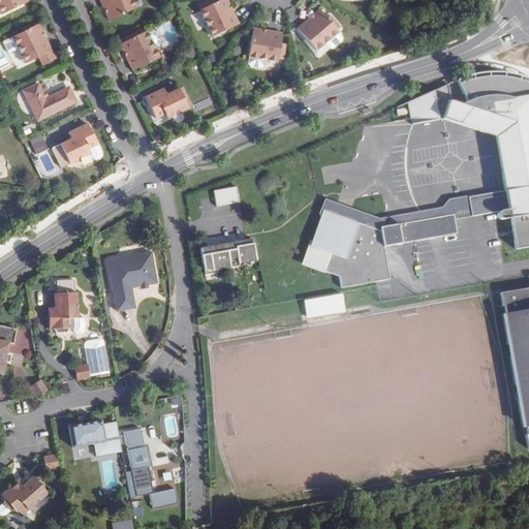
[(23,3),(21,0),(0,0),(0,10),(1,13),(23,3)]
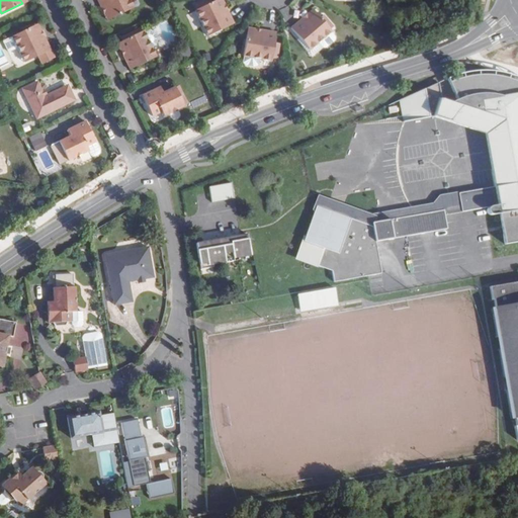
[(134,8),(130,0),(98,0),(101,6),(105,4),(112,18),(134,8)]
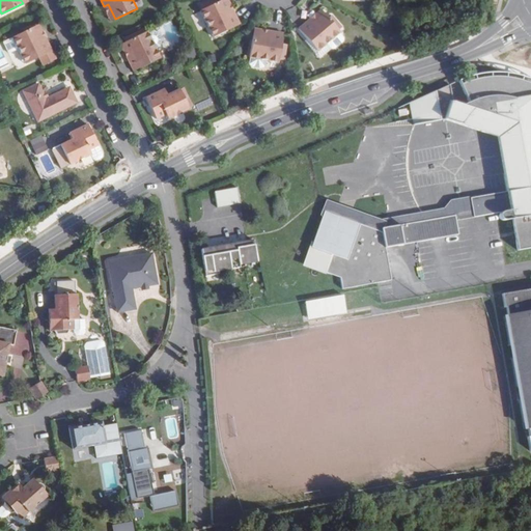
[(222,0),(200,11),(210,30),(223,23),(227,31),(239,25),(232,12),(229,14),(222,0)]
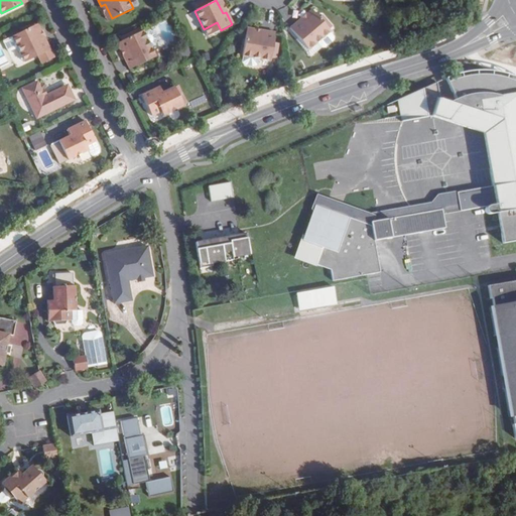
[(220,0),(216,0),(223,13),(226,12),(220,0)]
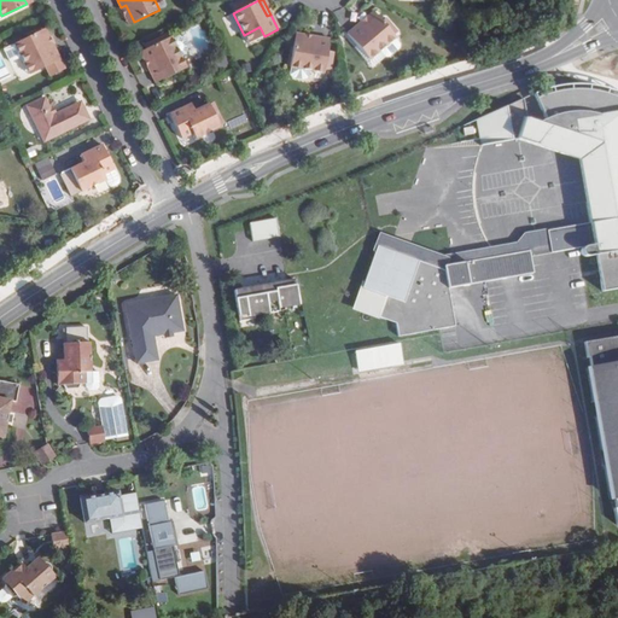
[(126,5),(121,7),(129,24),(134,22),(126,5)]
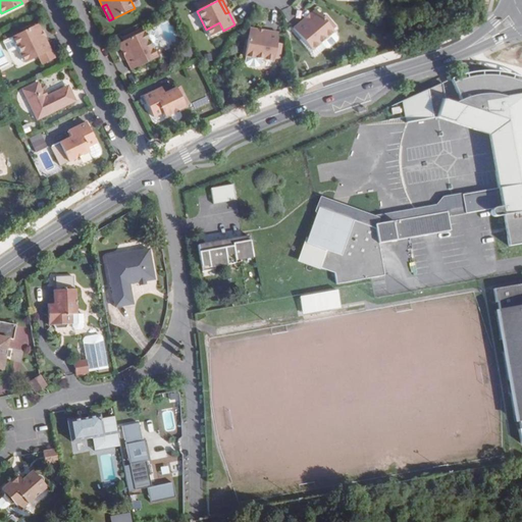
[(308,20),(319,10),(317,7),(306,17),(308,20)]
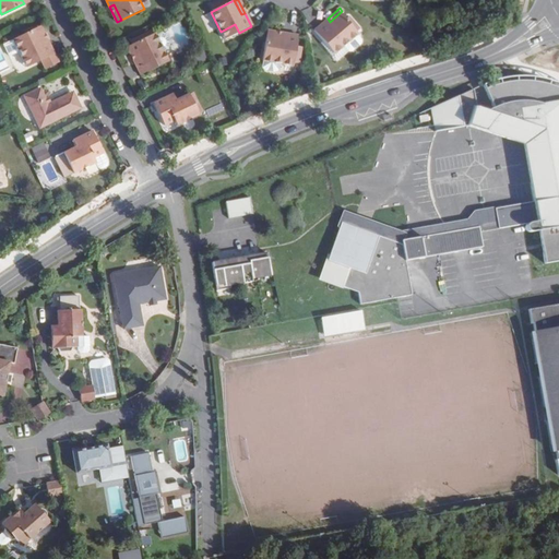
[(328,19),(316,28),(325,39),(332,33),(343,45),(345,43),(358,32),(359,31),(357,28),(361,25),(356,19),(352,22),(347,16),(342,11),(330,22),(328,19)]
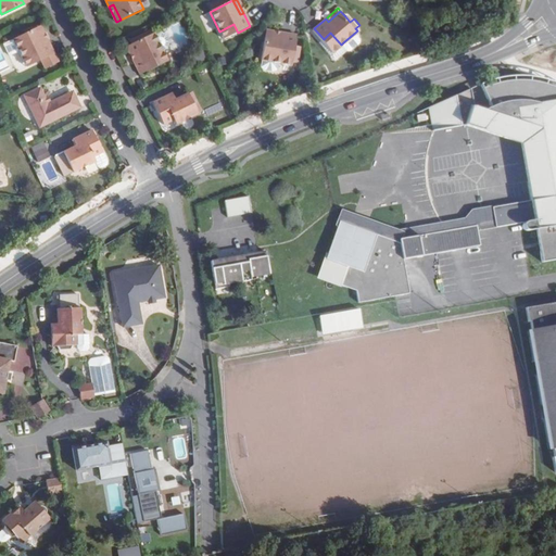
[(349,13),(345,16),(350,22),(354,19),(349,13)]
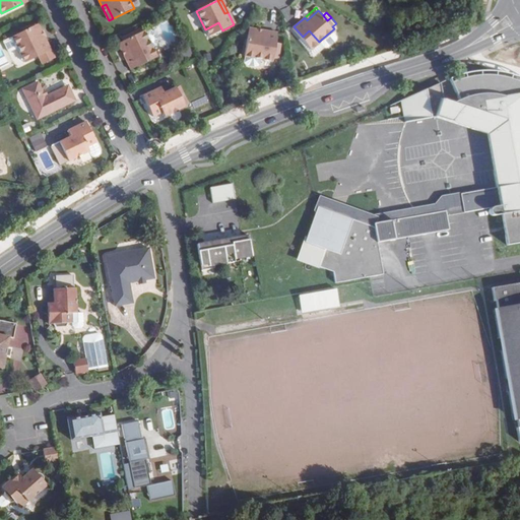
[(218,22),(205,29),(209,38),(222,30),(218,22)]
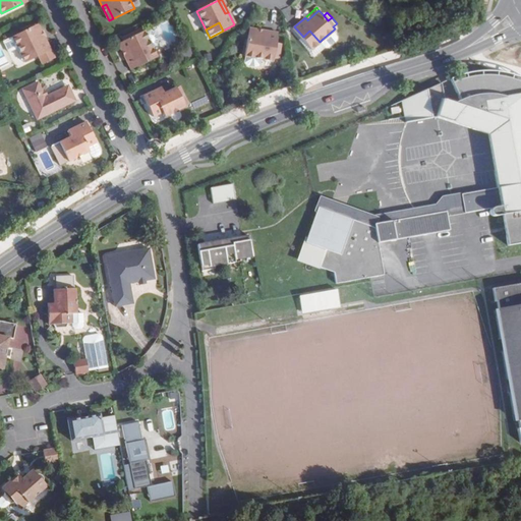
[(39,23),(34,26),(40,40),(45,38),(39,23)]
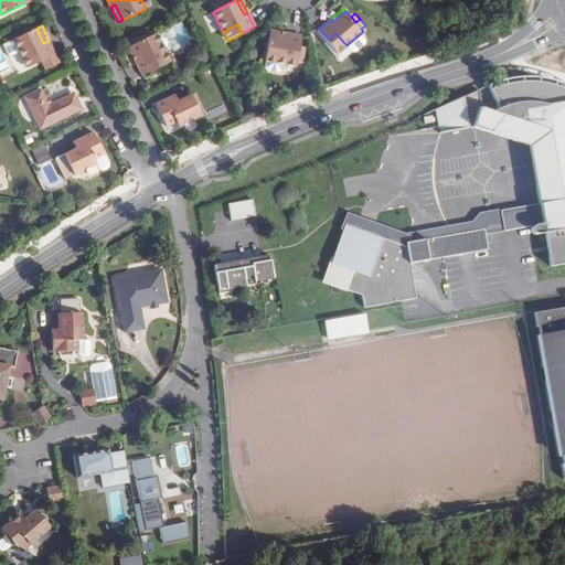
[(59,62),(49,41),(43,43),(36,29),(12,40),(18,52),(21,59),(36,52),(40,61),(44,68),(59,62)]
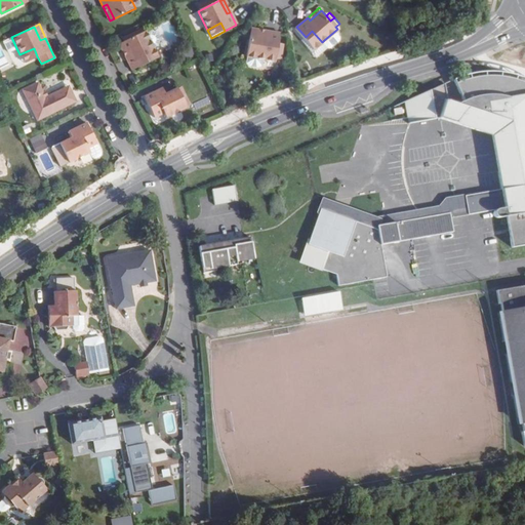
[(132,69),(146,63),(142,54),(155,48),(146,30),(124,40),(131,54),(126,56),(132,69)]
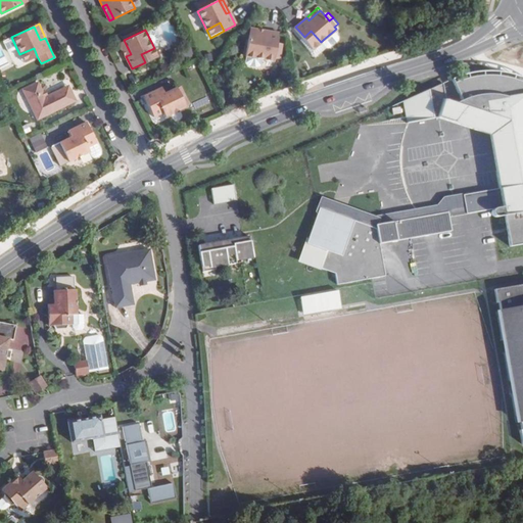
[(146,32),(153,47),(158,45),(159,38),(157,32),(150,30),(146,32)]
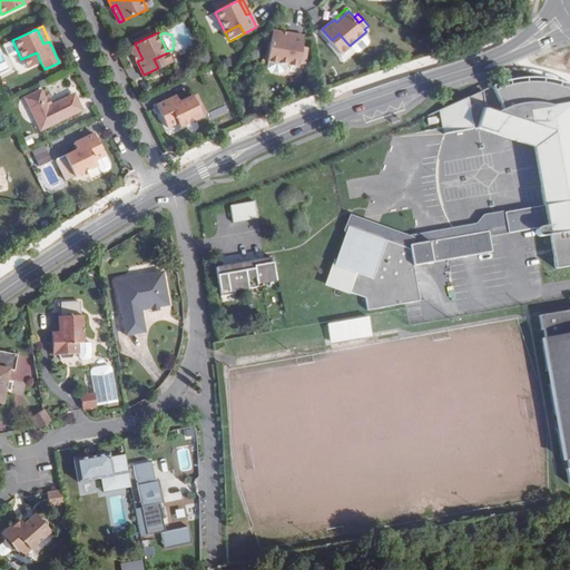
[(370,38),(365,32),(352,43),(357,49),(361,50),(370,41),(370,38)]
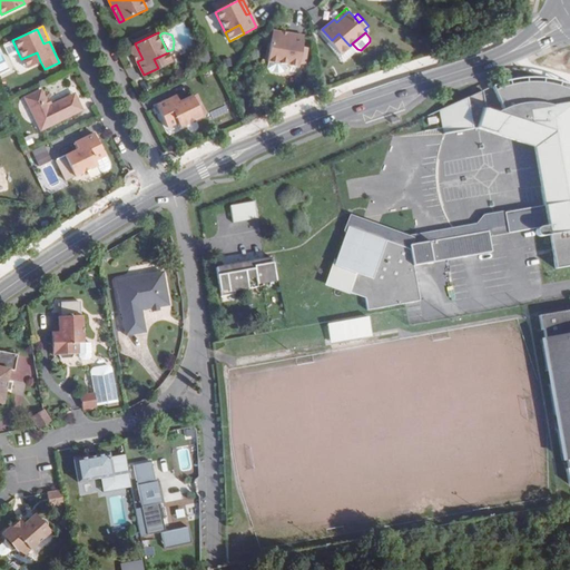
[(267,62),(300,67),(303,36),(288,33),(287,39),(269,37),(267,62)]
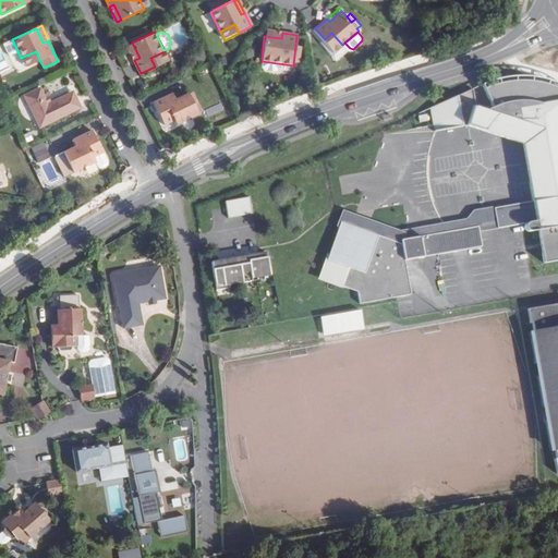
[(331,33),(325,39),(335,51),(342,45),(331,33)]
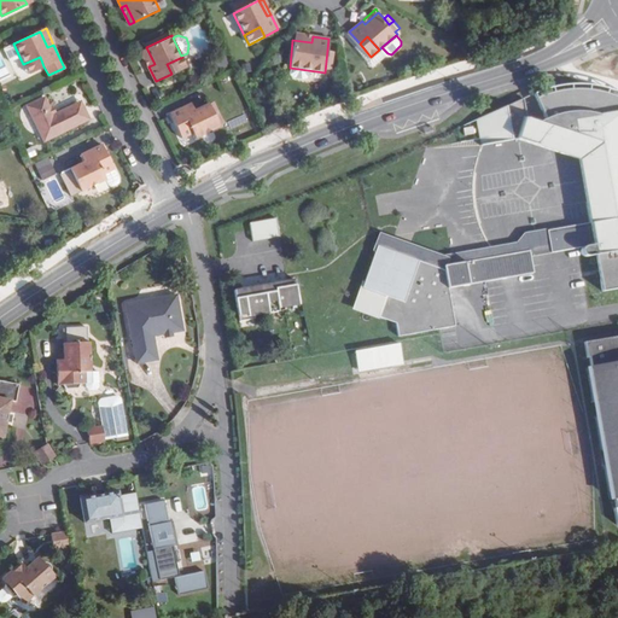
[(13,44),(3,48),(9,62),(19,57),(13,44)]
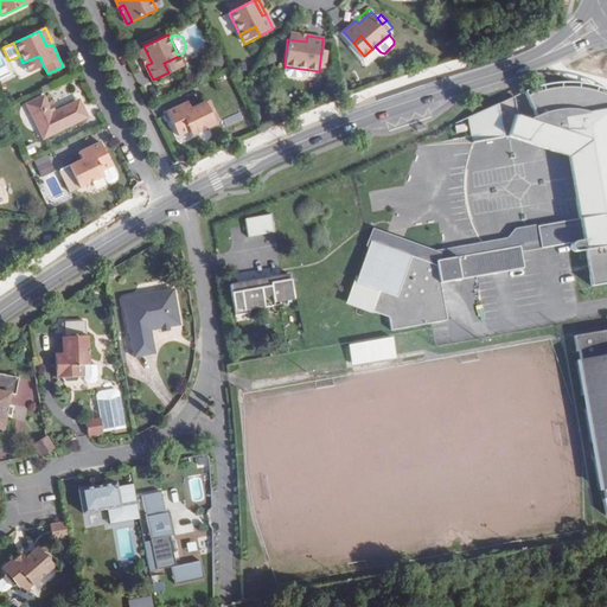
[(152,63),(144,46),(139,49),(146,65),(152,63)]
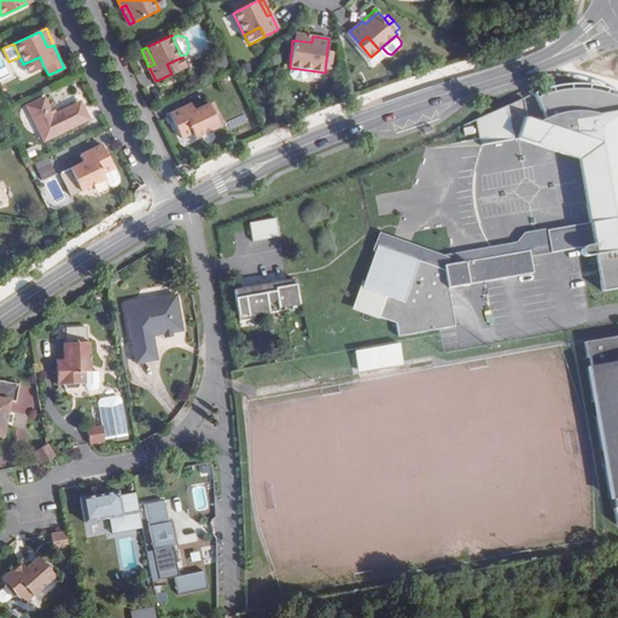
[(44,66),(40,57),(23,64),(28,75),(44,66)]
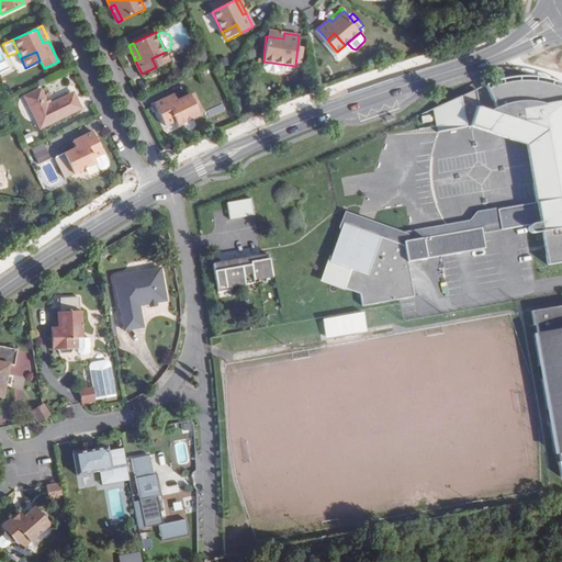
[(156,67),(170,60),(166,52),(152,58),(156,67)]
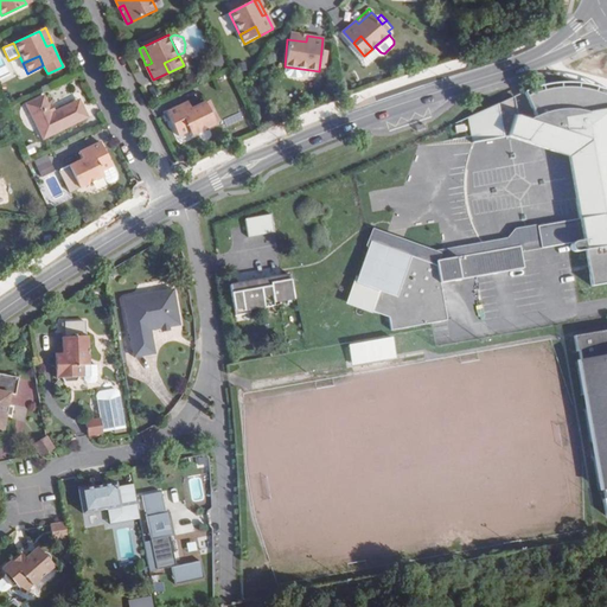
[(579,88),(561,88),(547,90),(526,96),(536,117),(529,120),(517,117),(513,96),(467,119),(471,136),(479,135),(480,142),(508,136),(517,135),(537,141),(542,125),(560,122),(560,125),(562,126),(586,134),(596,195),(575,198),(579,219),(516,229),(509,238),(434,251),(436,266),(370,242),(355,286),(378,294),(372,312),(389,318),(391,328),(446,320),(441,282),(524,268),(521,244),(538,241),(541,248),(573,243),(570,247),(570,249),(572,251),(577,253),(585,251),(595,255),(589,275),(590,287),(606,283),(606,96),(594,91),(579,88)]
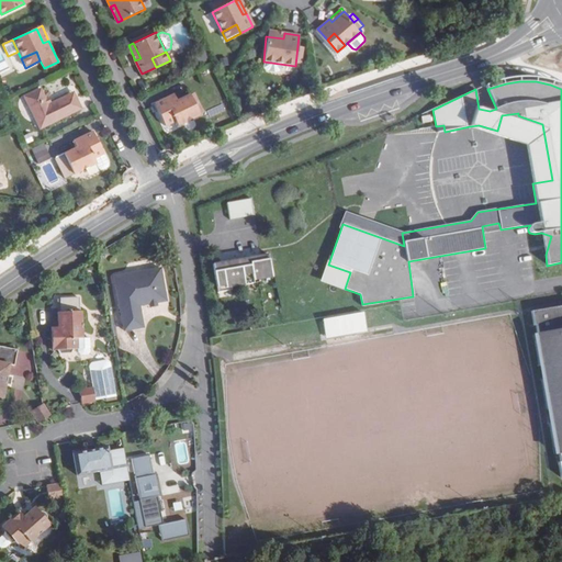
[(81,109),(78,100),(72,102),(69,93),(47,103),(40,88),(24,96),(41,128),(81,109)]
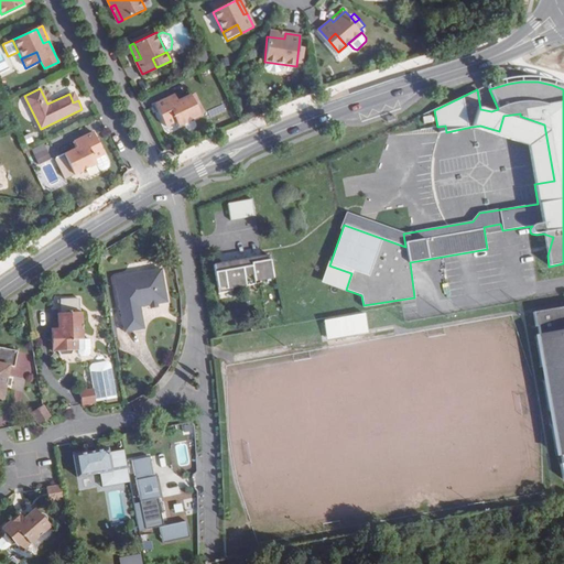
[(179,100),(175,94),(166,98),(170,105),(179,100)]
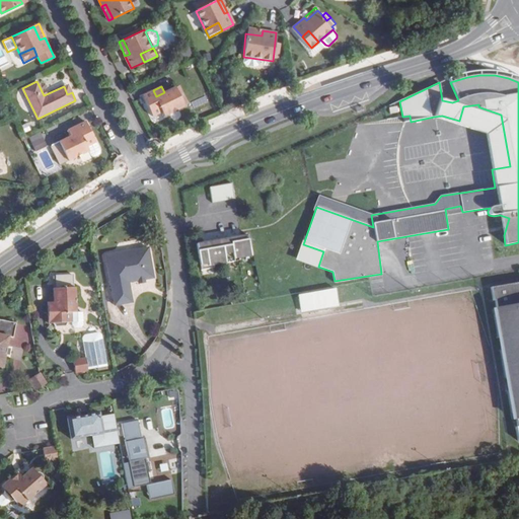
[(176,87),(164,92),(156,96),(153,90),(143,95),(153,116),(162,112),(164,116),(186,104),(176,87)]
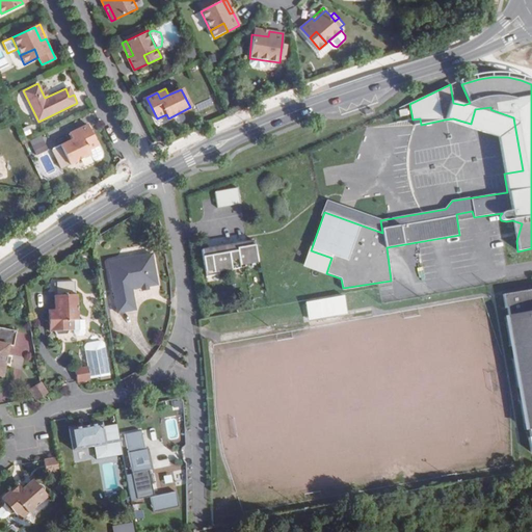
[(471,124),(453,118),(445,120),(498,137),(504,174),(523,170),(513,117),(493,110),(490,109),(490,107),(475,109),(471,124)]
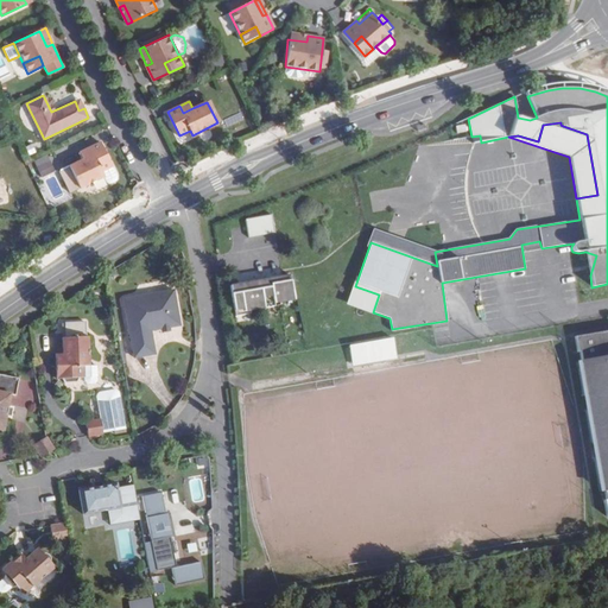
[(93,156),(83,159),(70,166),(81,188),(105,176),(102,172),(113,166),(101,143),(89,149),(93,156)]
